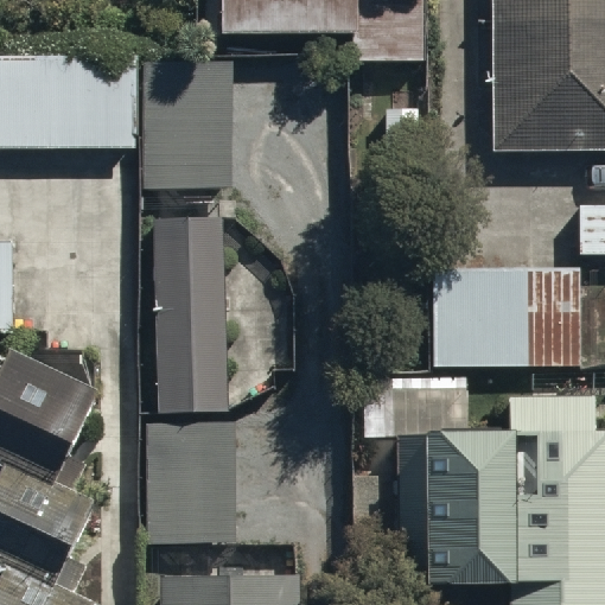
[(220,0),(221,32),(354,31),(354,61),(425,61),(424,0),(220,0)]
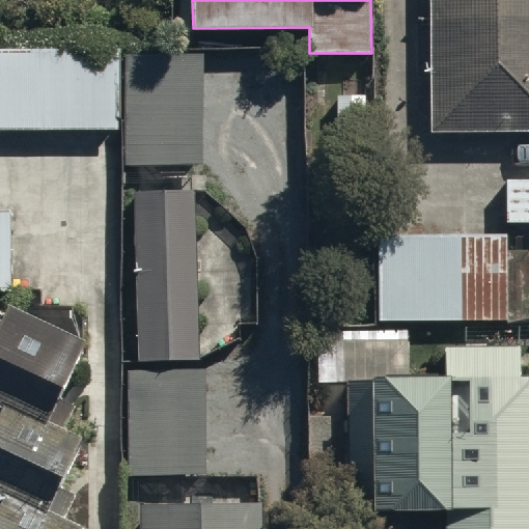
[(428,0),(432,133),(528,131),(528,0),(428,0)]
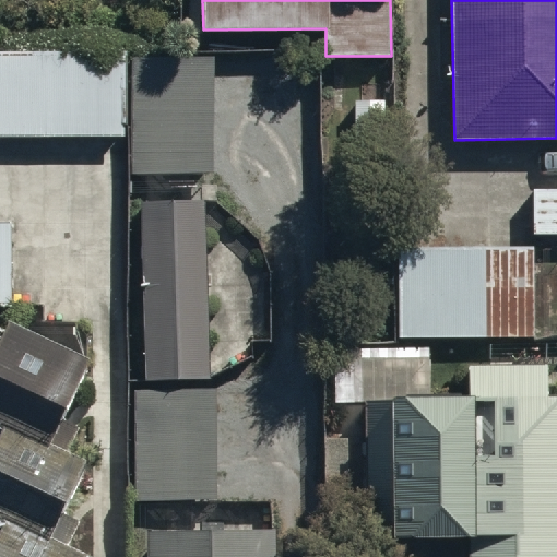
[(0,130),(123,132),(125,51),(0,50),(0,130)]
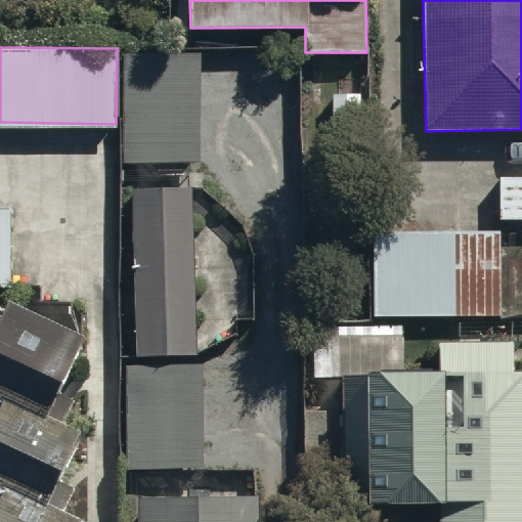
[(200,162),(200,53),(126,53),(126,162),(200,162)]
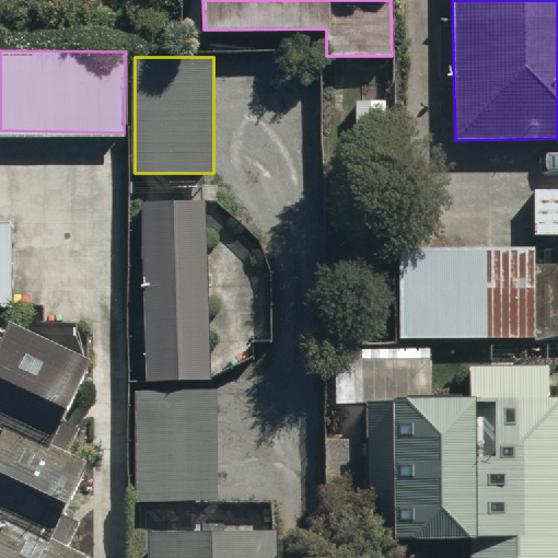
[(557,187),(536,188),(536,234),(557,233),(557,187)]
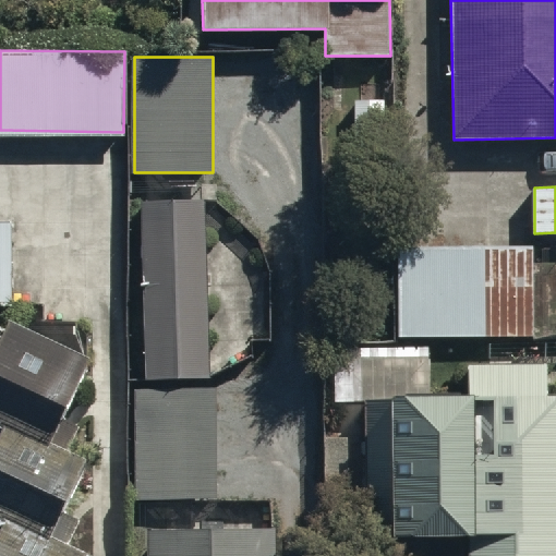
[(206,197),(146,197),(147,379),(207,378),(206,197)]
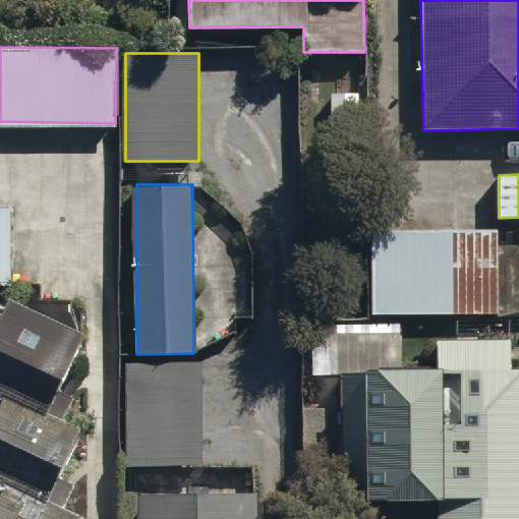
[(12,205),(0,204),(0,284),(12,285),(12,205)]
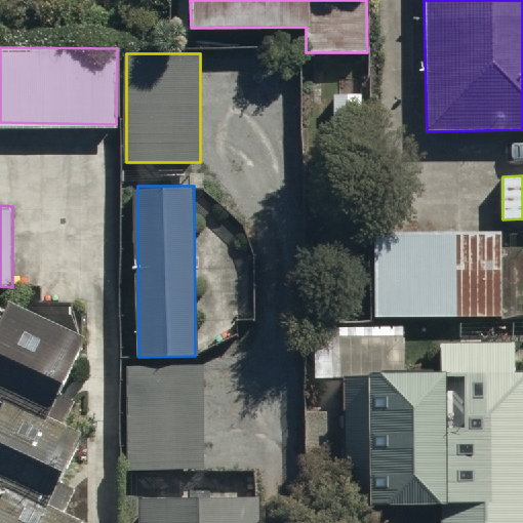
[(373,238),(374,313),(503,311),(501,236),(373,238)]
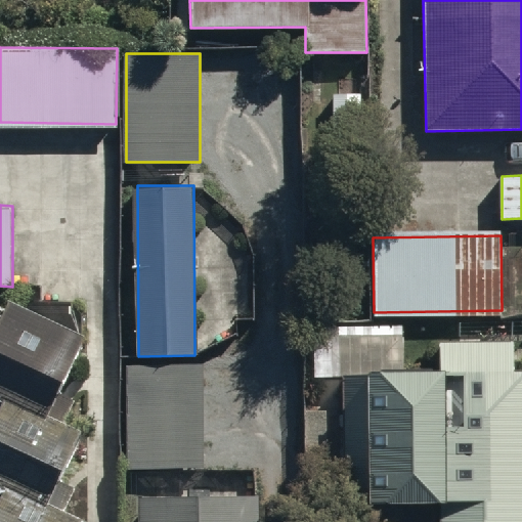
[(86,337),(0,296),(0,402),(4,404),(0,414),(0,487),(6,490),(0,504),(0,521),(81,521),(50,508),(83,436),(48,420),(86,337)]
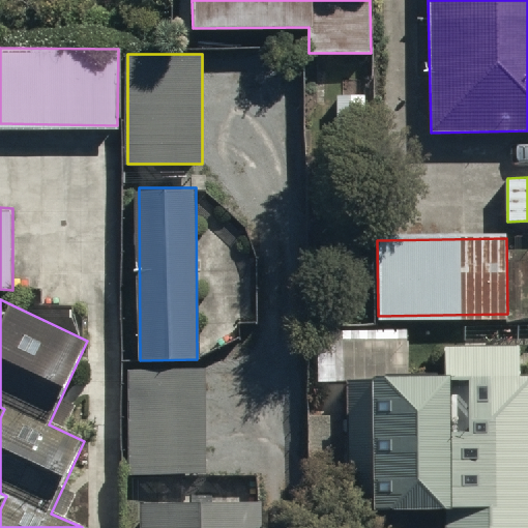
[(527,527),(527,377),(520,377),(520,348),(450,348),(450,527),(527,527)]
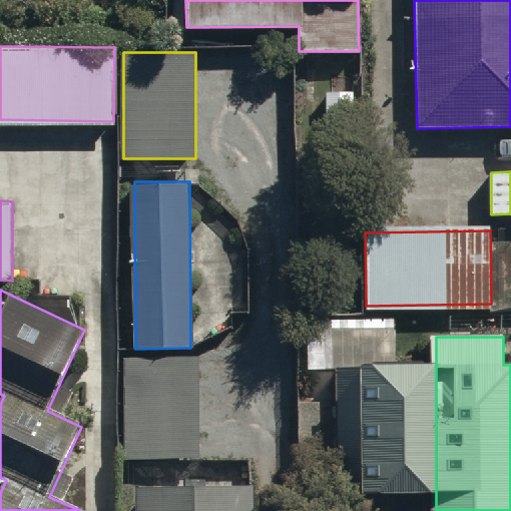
[(242,358),(124,358),(125,454),(242,454),(242,358)]
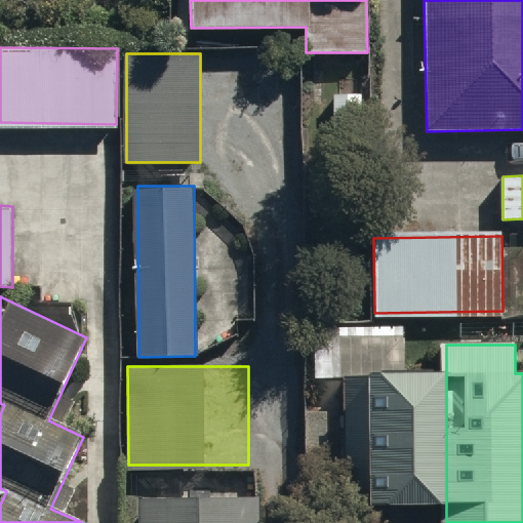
[(370,508),(444,508),(443,376),(370,376),(370,508)]
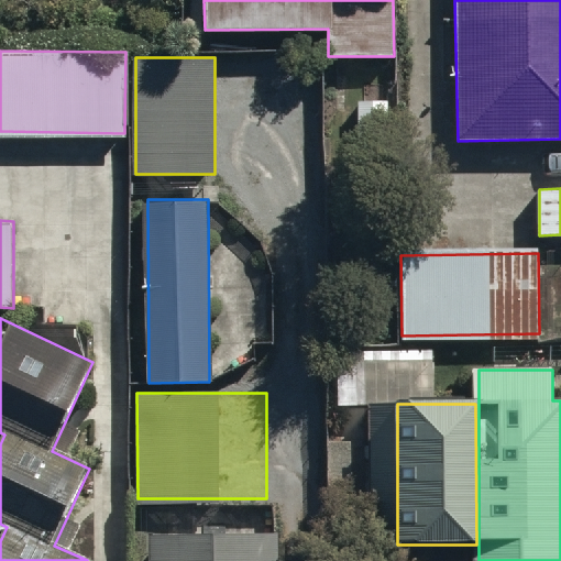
[(277,560),(278,537),(153,537),(152,560),(277,560)]
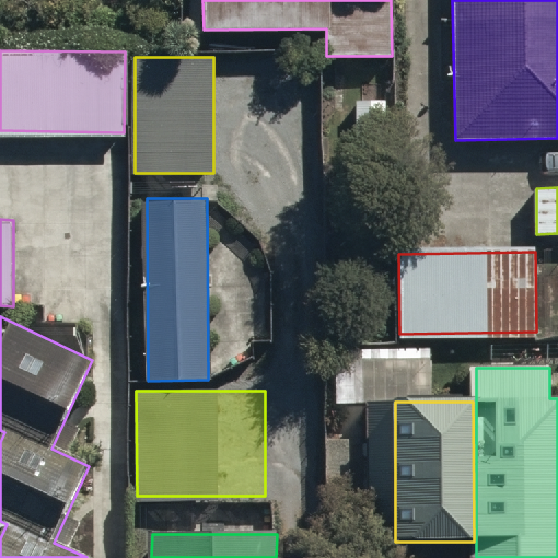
All buildings are outlined.
